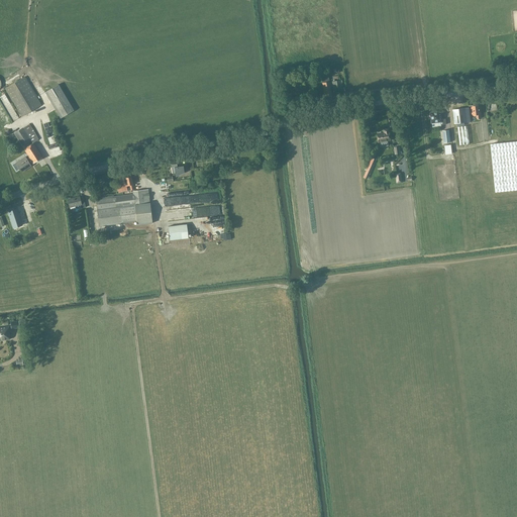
[(22,117),(41,105),(24,77),(5,88),(22,117)]
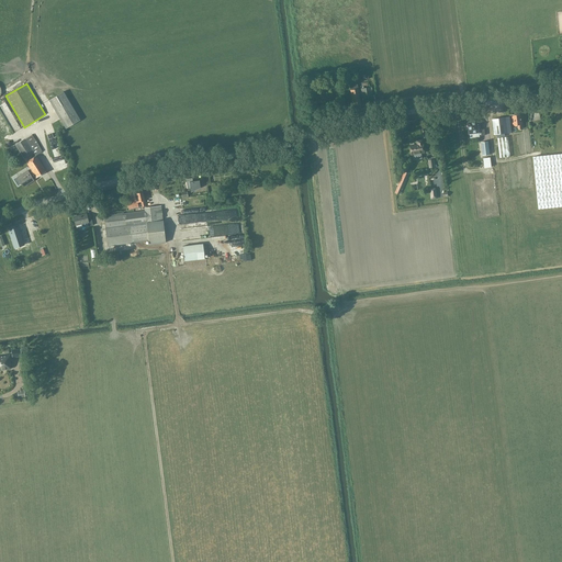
[(361,103),(358,89),(360,89),(359,83),(351,85),(351,86),(350,86),(351,90),(350,90),(352,105),(361,103)]
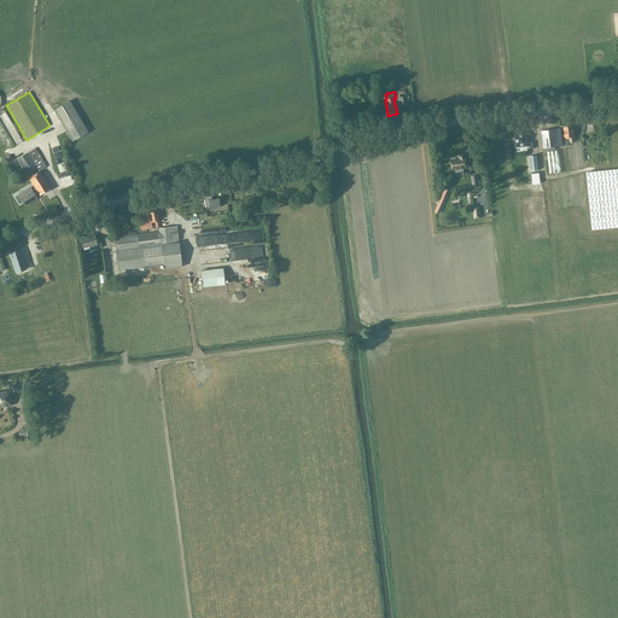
[(400,112),(409,110),(407,95),(397,98),(395,99),(396,101),(397,101),(400,112)]
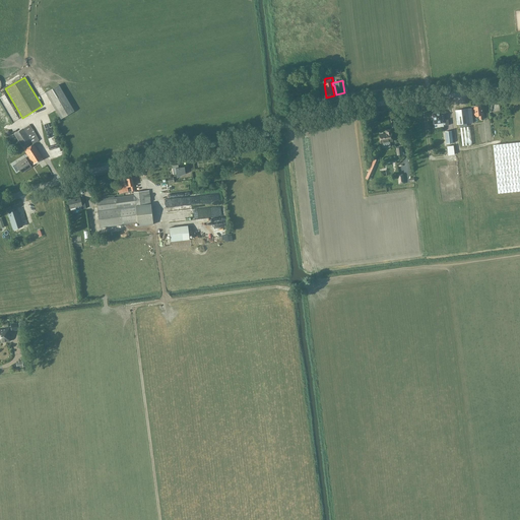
[(45,93),(48,99),(60,119),(73,112),(58,85),(45,93)]
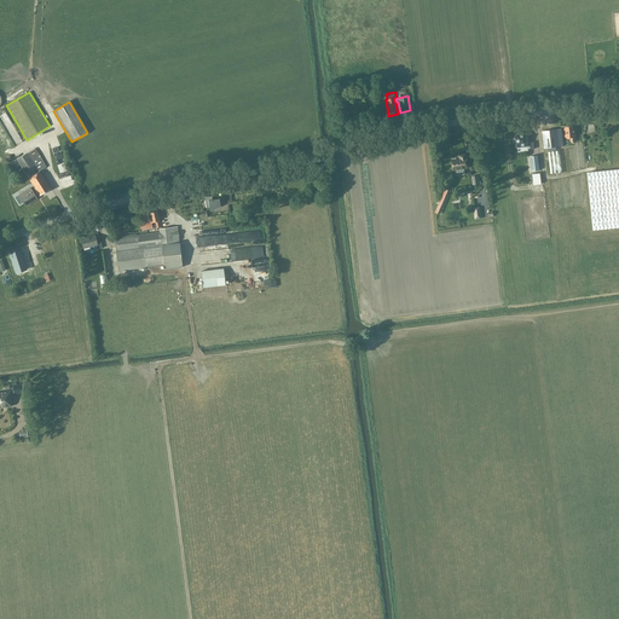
[(571,143),(574,143),(573,127),(565,128),(566,139),(571,138),(571,143)]
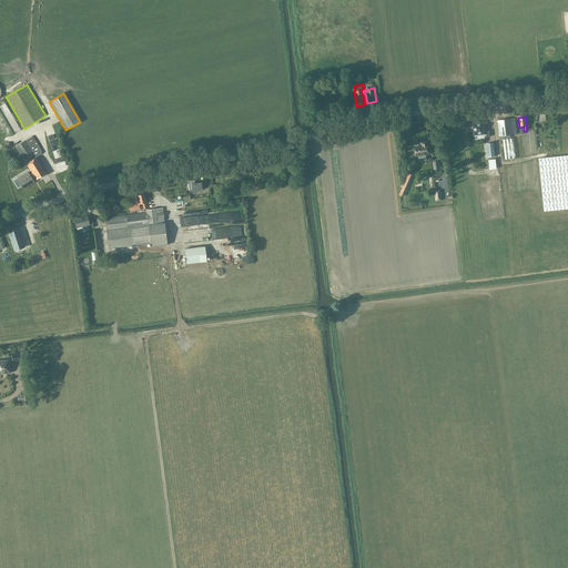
[(499,137),(513,135),(510,120),(497,121),(499,137)]
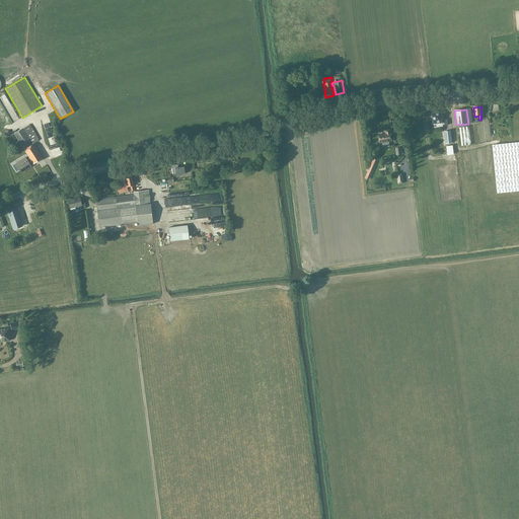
[(443,112),(432,114),(433,124),(434,125),(442,124),(442,126),(448,126),(447,120),(443,120),(443,112)]
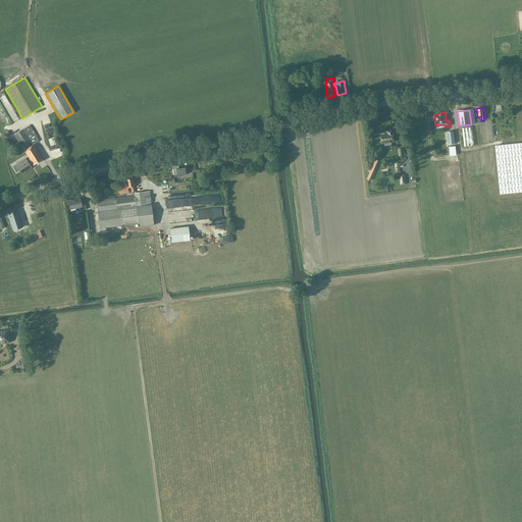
[(14,135),(29,158),(31,161),(34,165),(42,160),(33,145),(39,141),(30,125),(14,135)]
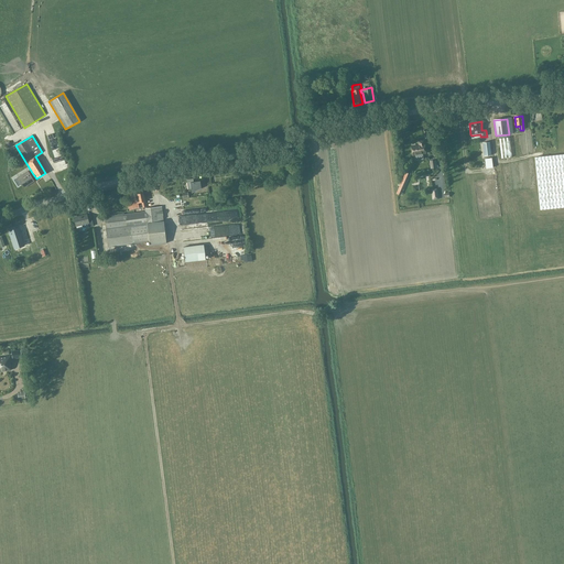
[(501,159),(512,158),(510,138),(499,139),(501,159)]
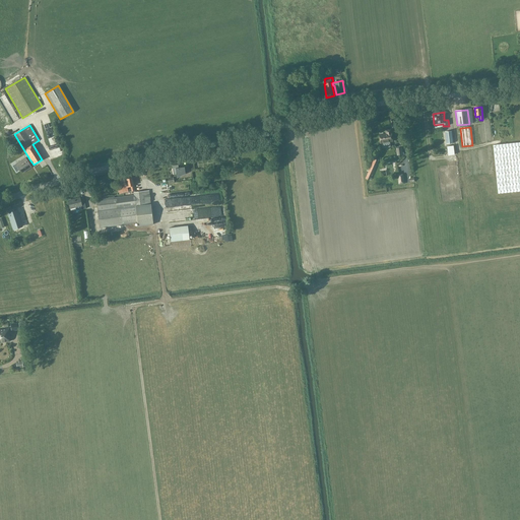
[(385,132),(386,135),(384,136),(384,135),(379,136),(381,143),(383,143),(383,148),(390,147),(389,142),(392,142),(391,131),(385,132)]
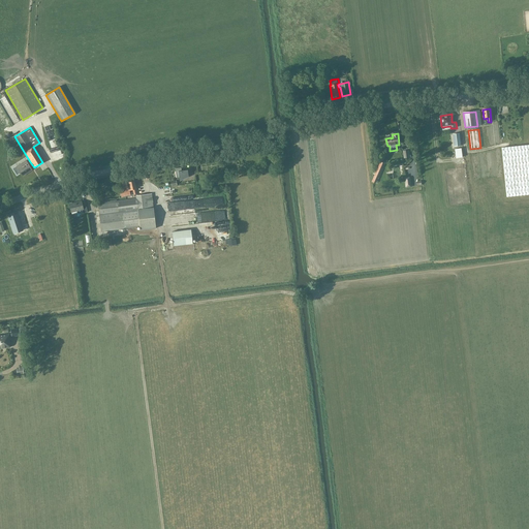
[(506,196),(528,194),(528,145),(502,148),(506,196)]
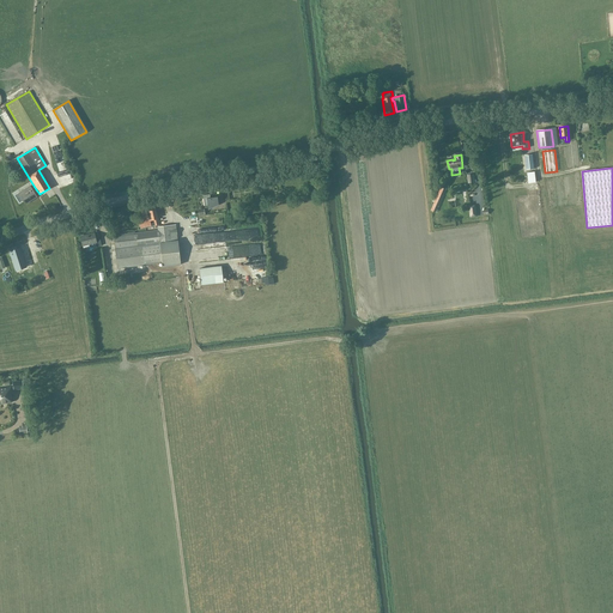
[(40,194),(36,189),(34,186),(31,187),(31,188),(30,187),(18,193),(25,205),(37,198),(36,196),(40,194)]
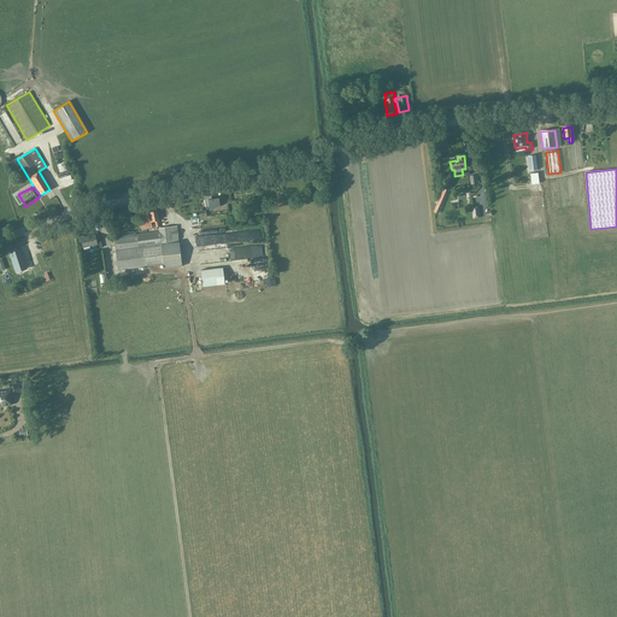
[(435,203),(436,204),(433,212),(438,213),(448,191),(444,188),(439,200),(436,200),(435,203)]
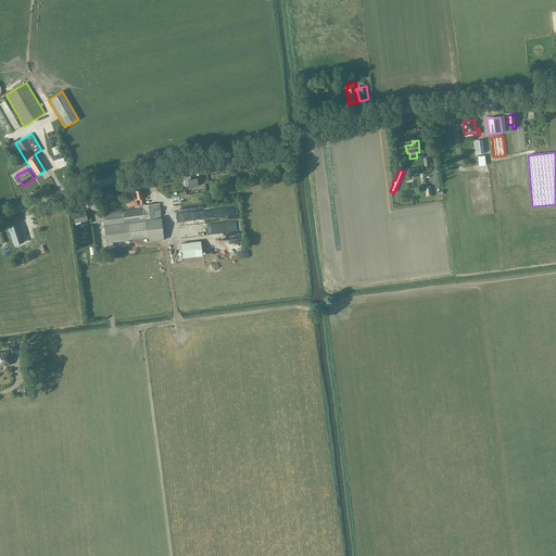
[(184,177),(186,187),(188,187),(188,189),(192,189),(191,186),(198,185),(198,184),(200,181),(197,179),(197,178),(194,179),(194,177),(192,177),(190,177),(190,176),(184,177)]
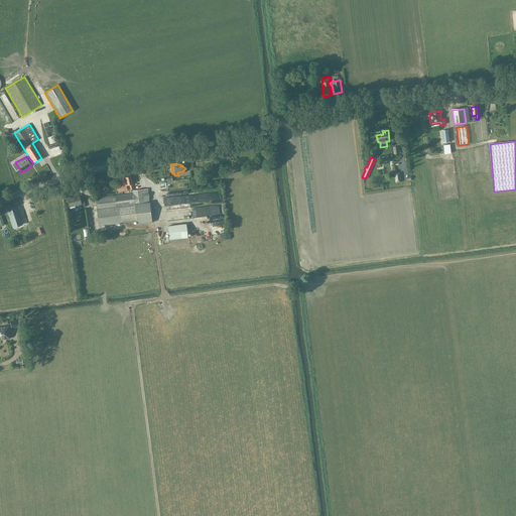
[(99,226),(121,224),(136,222),(137,225),(152,223),(148,188),(134,190),(131,176),(122,178),(123,184),(120,185),(122,191),(127,190),(132,189),(132,190),(133,194),(113,196),(96,198),(99,226)]
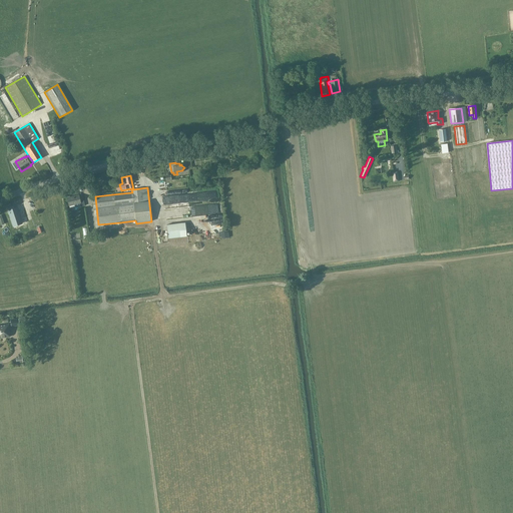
[(80,206),(85,205),(83,198),(79,199),(79,196),(72,197),(67,198),(69,206),(80,203),(80,206)]
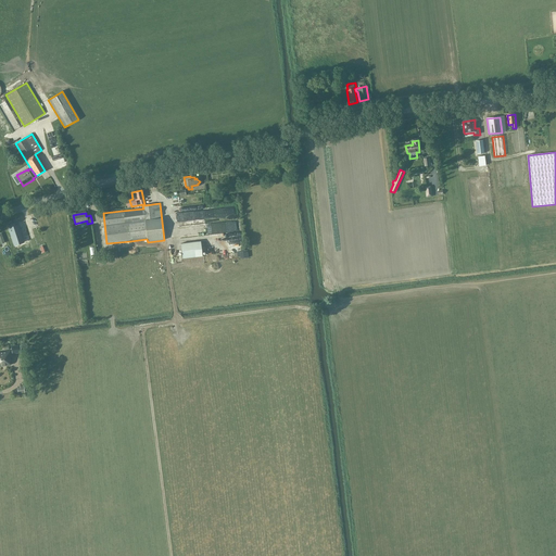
[(17,225),(9,228),(13,240),(13,242),(20,241),(22,240),(20,236),(22,236),(17,225)]
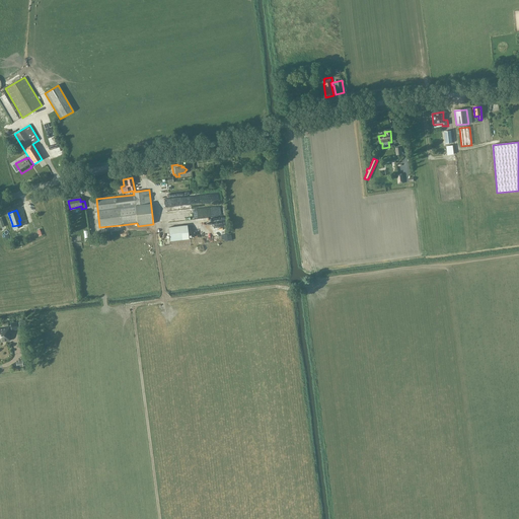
[(189,239),(188,225),(168,227),(170,241),(189,239)]
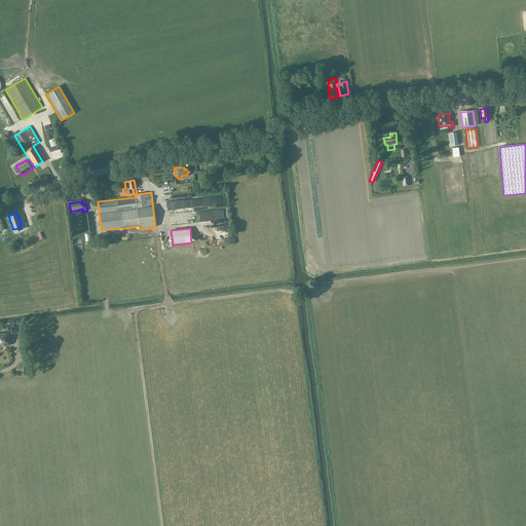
[(20,334),(19,326),(10,328),(11,335),(20,334)]
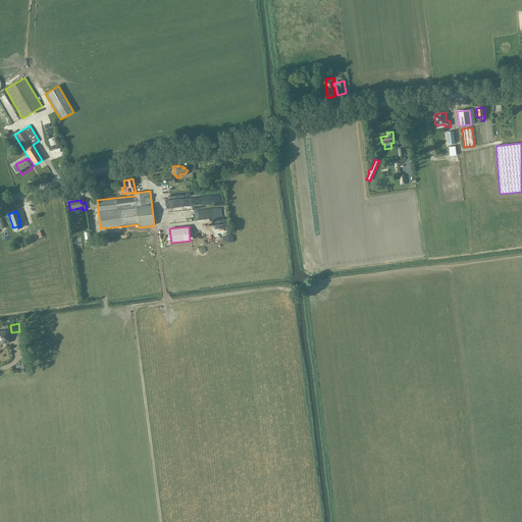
[(0,343),(9,342),(9,338),(10,338),(9,329),(0,329),(0,343)]
